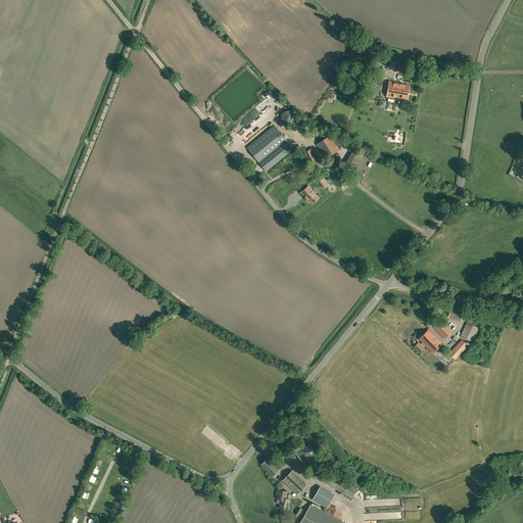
[(354,57),(359,61),(366,53),(362,50),(354,57)]
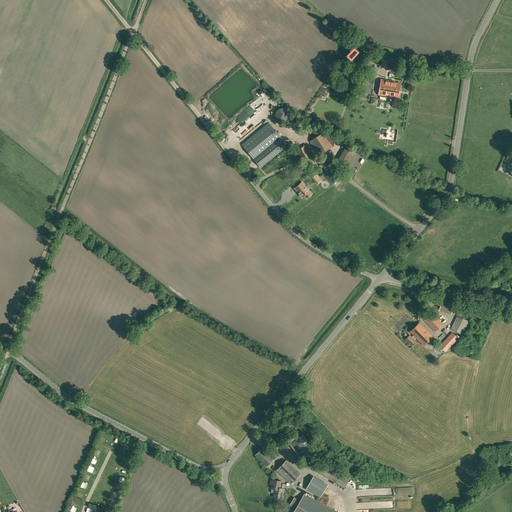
[(358,66),(360,64),(365,59),(358,53),(352,60),(358,66)]
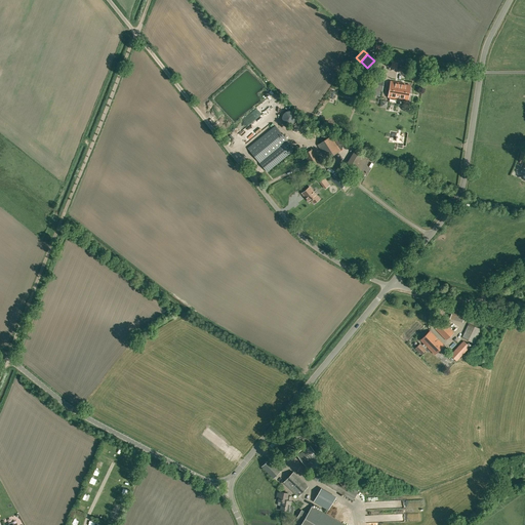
[(371,74),(371,75),(369,90),(381,92),(384,76),(371,74)]
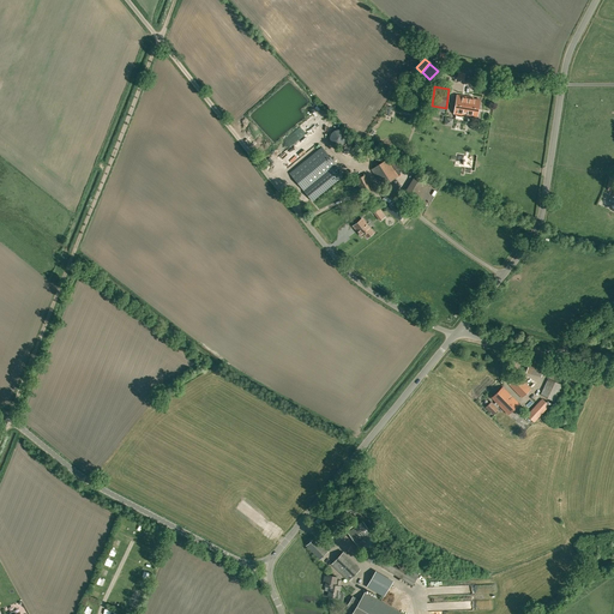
[(409,92),(410,94),(423,98),(426,92),(413,88),(410,88),(409,92)]
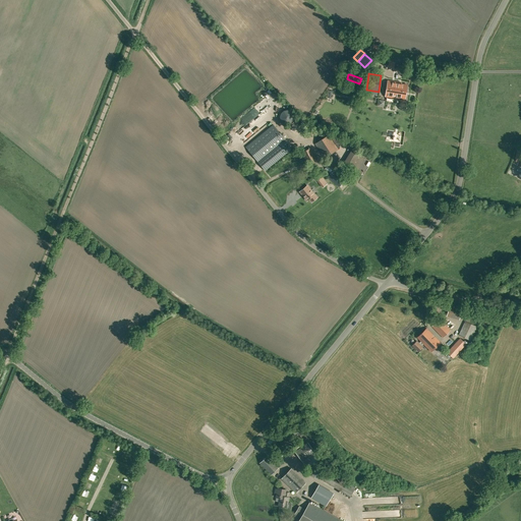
[(398,83),(398,81),(388,80),(385,97),(399,99),(399,98),(406,99),(408,85),(403,84),(403,83),(398,83)]
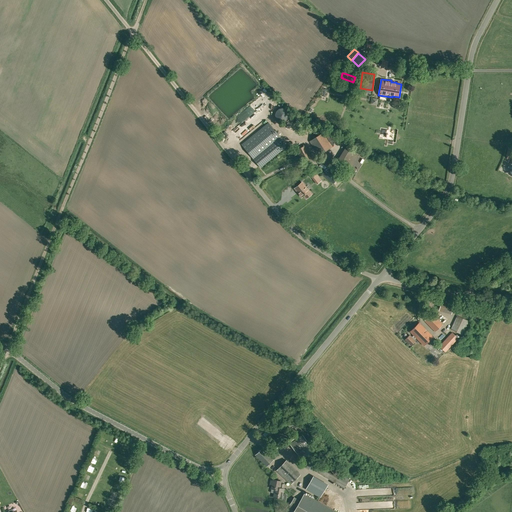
[(260,167),(287,145),(268,123),(242,145),(260,167)]
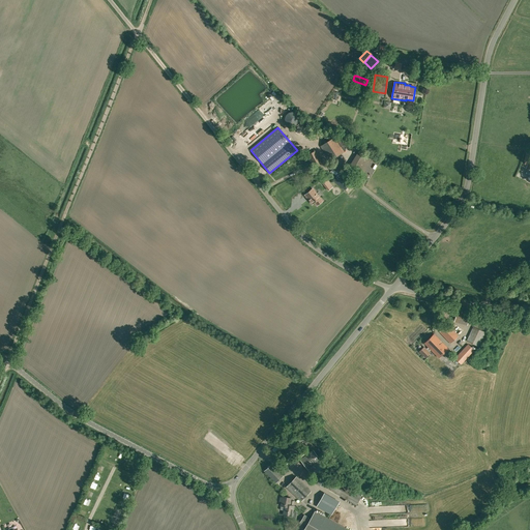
[(321,146),(330,160),(344,152),(334,137),(321,146)]
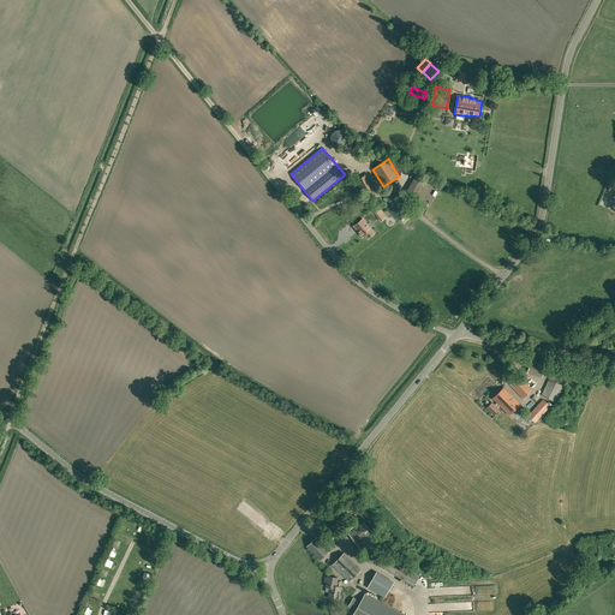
[(366,174),(356,180),(365,197),(376,191),(366,174)]
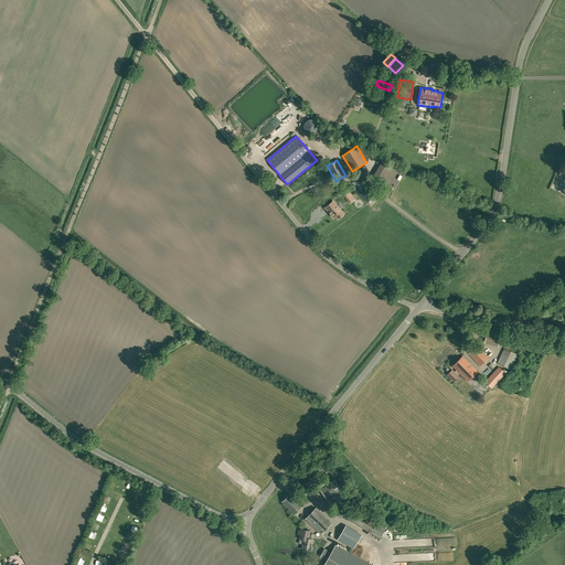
[(374,194),(361,184),(354,192),(368,202),(374,194)]
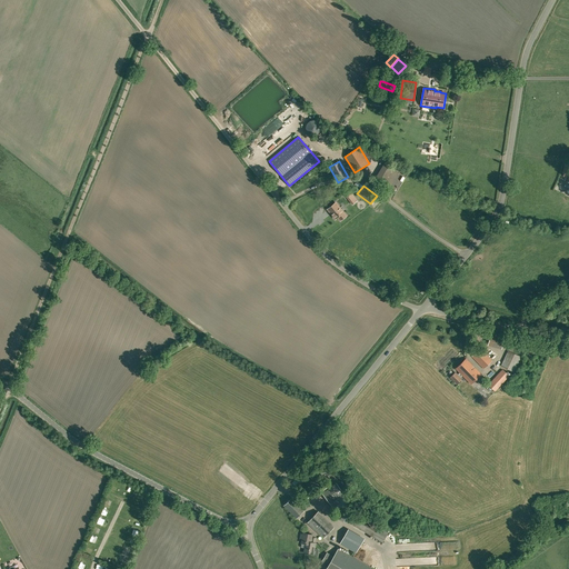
[(340,220),(346,216),(336,202),(328,209),(335,219),(338,217),(340,220)]
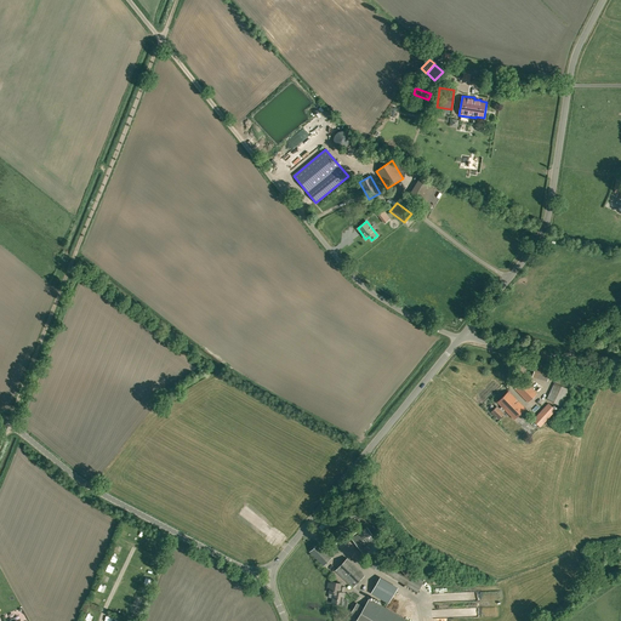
[(533,376),(547,380),(552,365),(536,360),(533,376)]
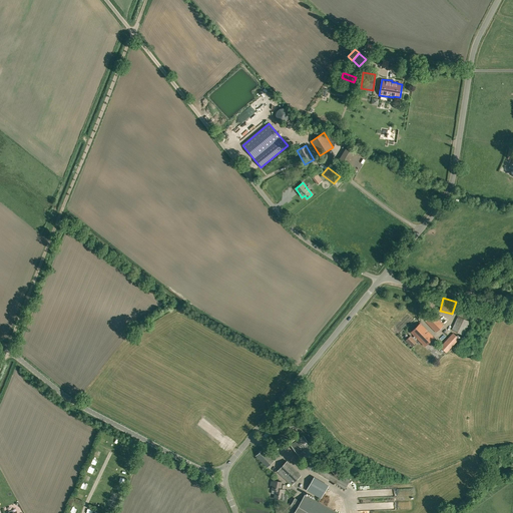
[(455,310),(465,312),(467,305),(457,303),(455,310)]
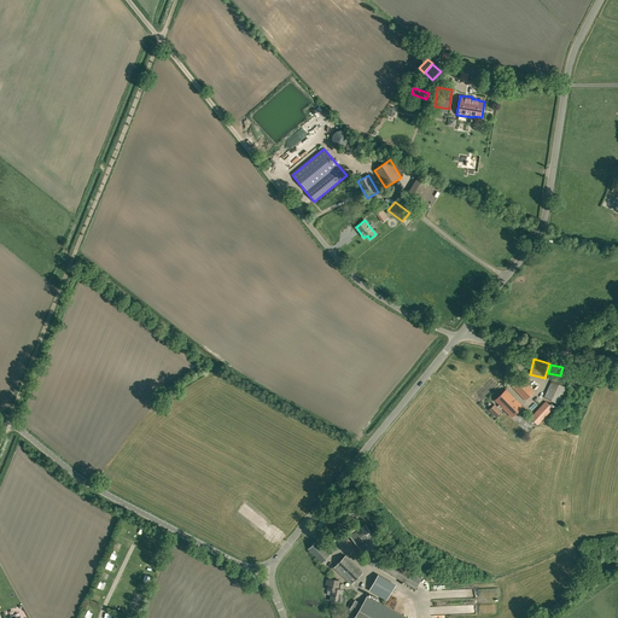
[(525,401),(535,391),(519,375),(513,380),(517,384),(513,388),(525,401)]
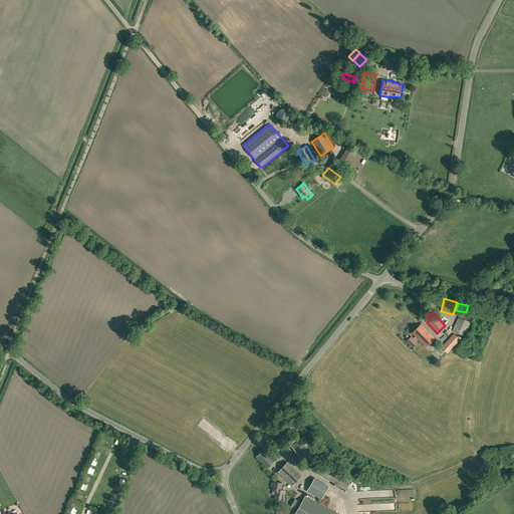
[(453,330),(464,336),(471,322),(459,316),(453,330)]
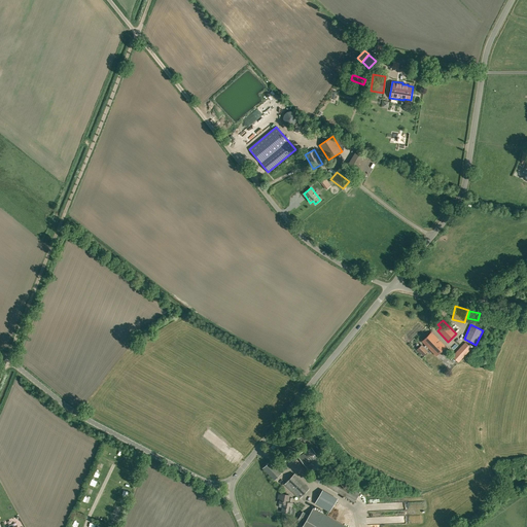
[(431,332),(422,342),(426,345),(429,348),(436,356),(446,347),(431,332)]
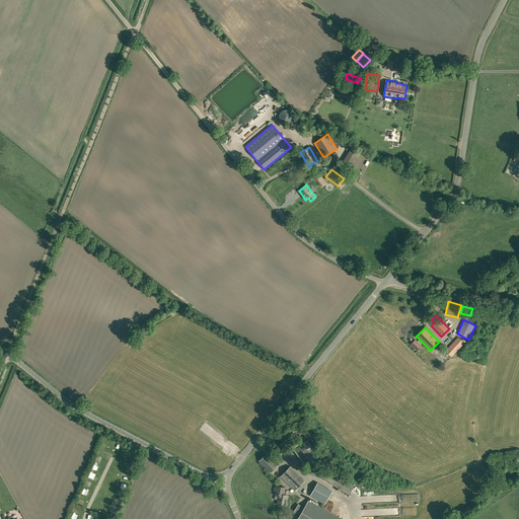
[(463,339),(461,340),(458,337),(445,351),(451,357),(464,343),(466,342),(463,339)]
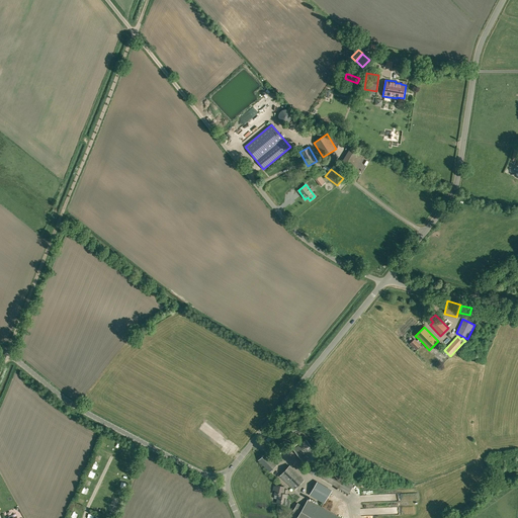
[(420,344),(422,342),(419,339),(417,341),(415,339),(410,344),(416,349),(421,345),(420,344)]
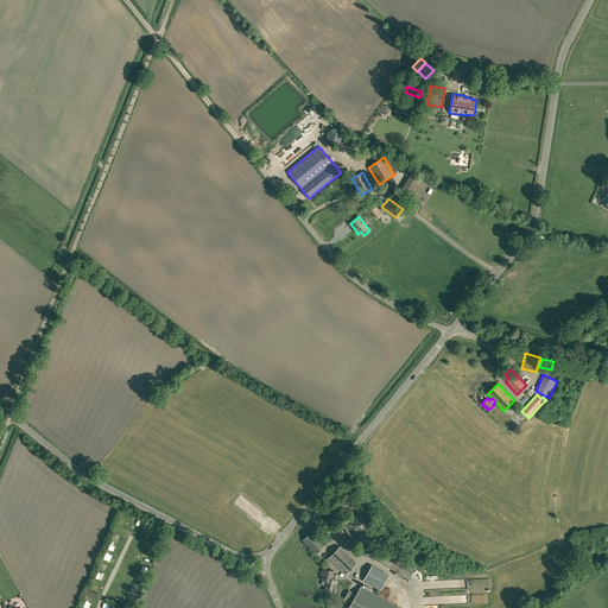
[(352,504),(348,496),(330,504),(333,511),(352,504)]
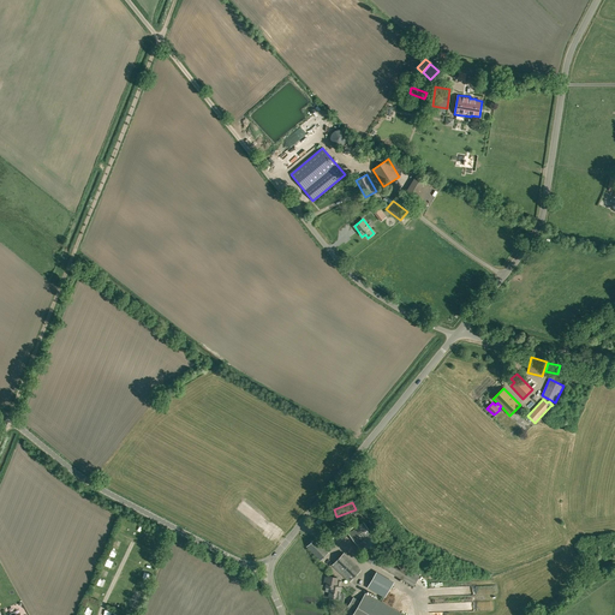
[(358,545),(372,533),(363,523),(348,533),(358,545)]
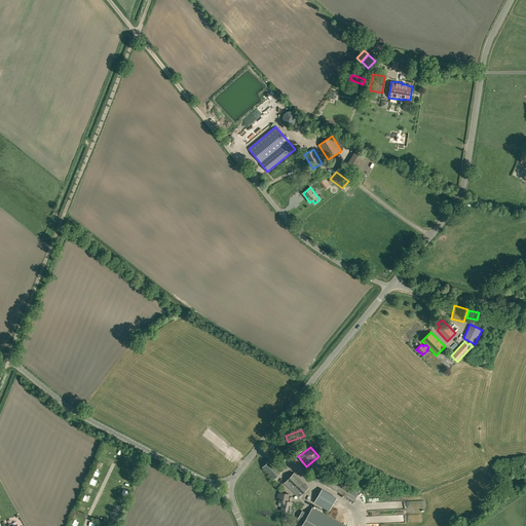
[(324,465),(317,457),(306,466),(312,475),(324,465)]
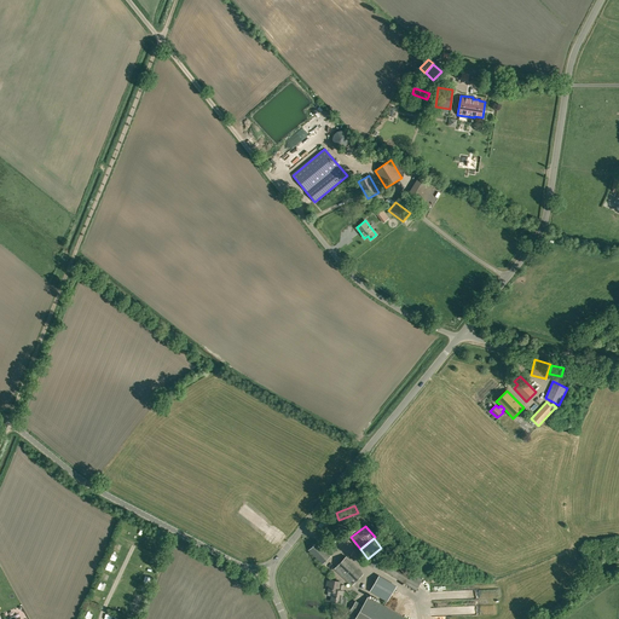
[(323,565),(331,556),(317,542),(308,550),(323,565)]
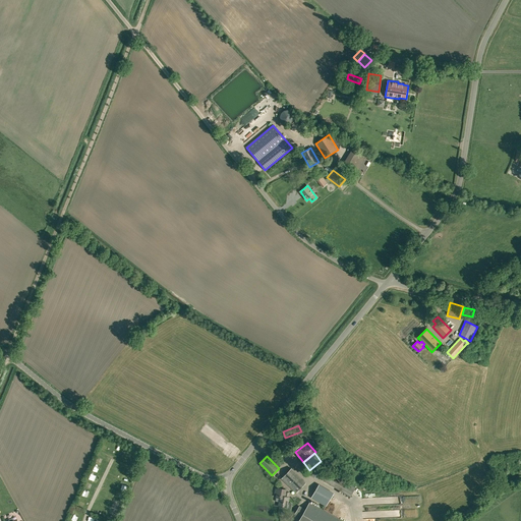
[(307,481),(292,467),(282,478),(296,493),(307,481)]
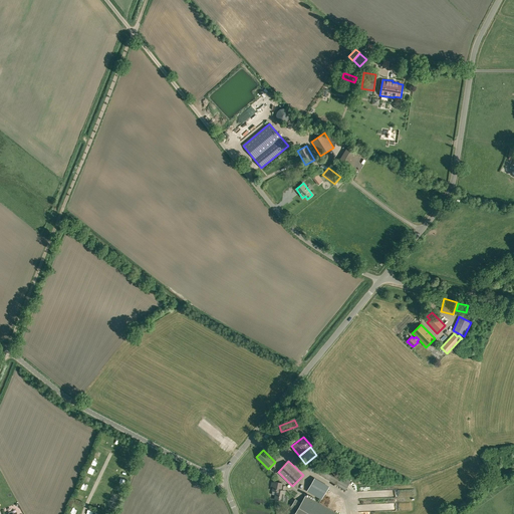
[(317,466),(311,463),(307,469),(313,473),(317,466)]
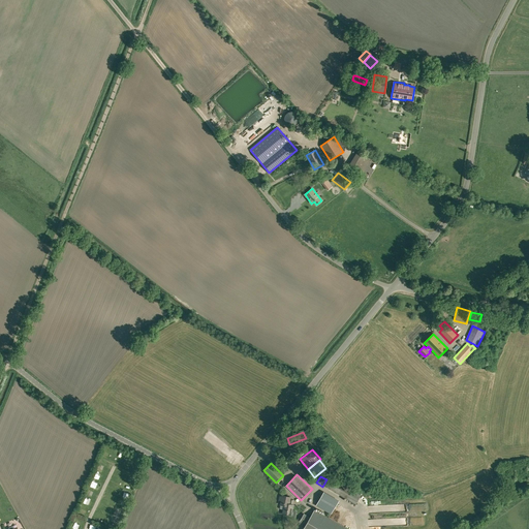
[(355,504),(361,496),(351,490),(332,478),(331,481),(329,486),(327,488),(355,504)]
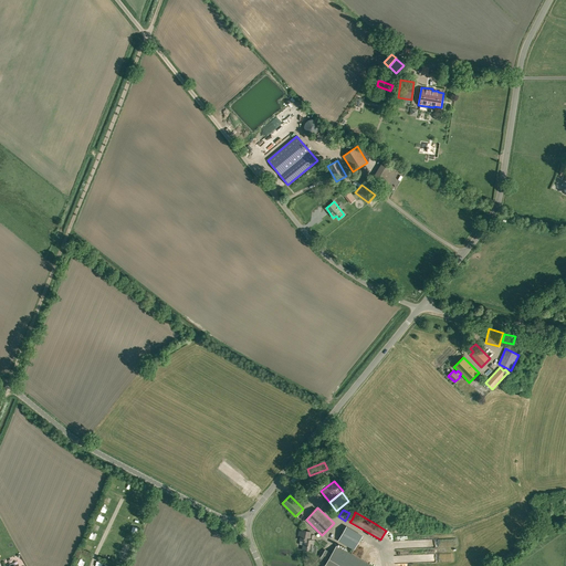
[(299,536),(301,536),(300,541),(304,541),(313,543),(314,540),(313,540),(314,535),(311,534),(311,532),(302,530),(302,532),(300,531),(299,536)]
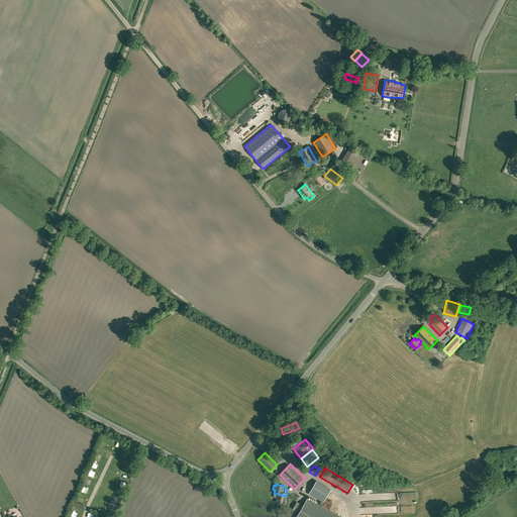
[(323,502),(329,493),(315,485),(309,494),(323,502)]
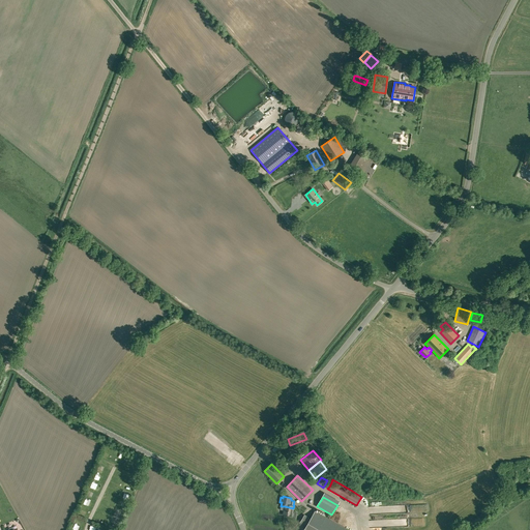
[(293,508),(285,506),(284,514),(292,517),(293,508)]
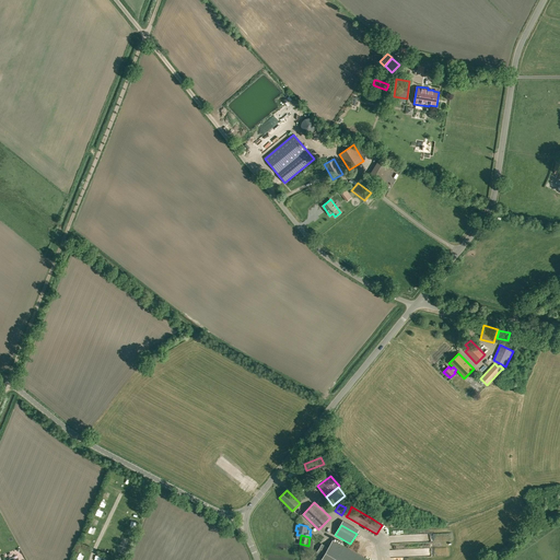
[(321,559),(366,559),(333,540),(328,548),(322,545),(317,553),(323,557),(321,559)]
